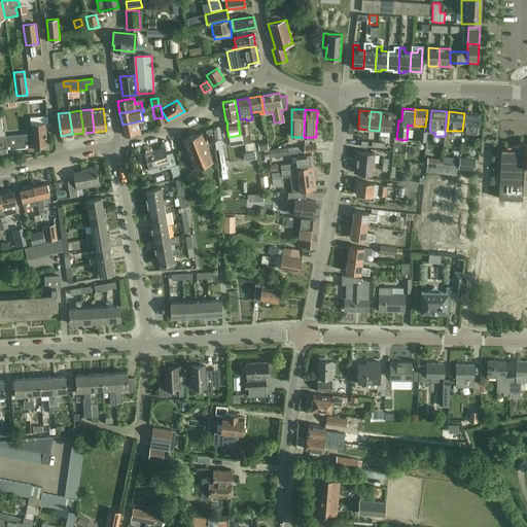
[(381,112),(379,131),(390,131),(391,125),(391,119),(391,112),(381,112)]
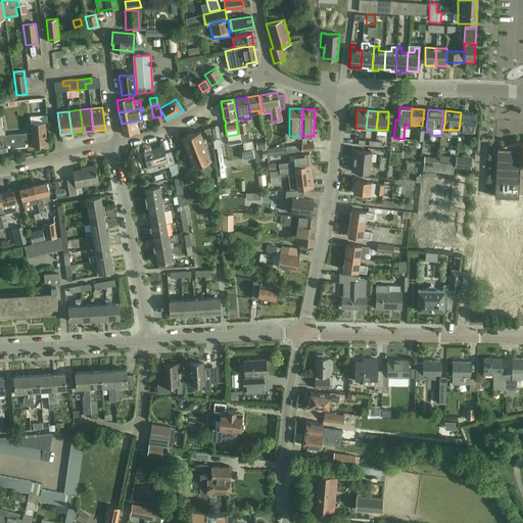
[(461,112),(459,130),(475,132),(476,113),(461,112)]
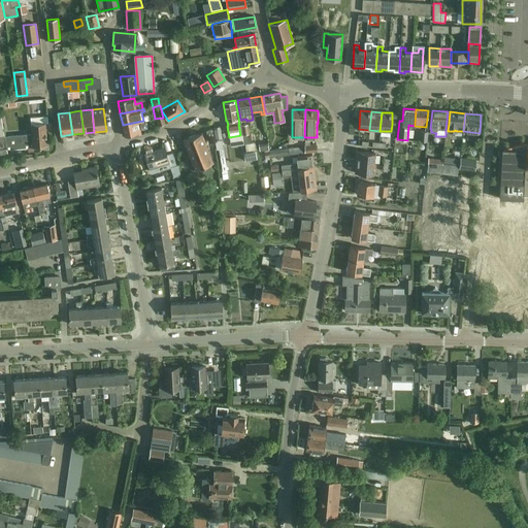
[(45,123),(48,123),(47,116),(30,118),(31,124),(32,134),(4,136),(2,125),(0,125),(0,156),(7,155),(6,150),(28,147),(28,151),(38,151),(38,146),(47,146),(45,123)]
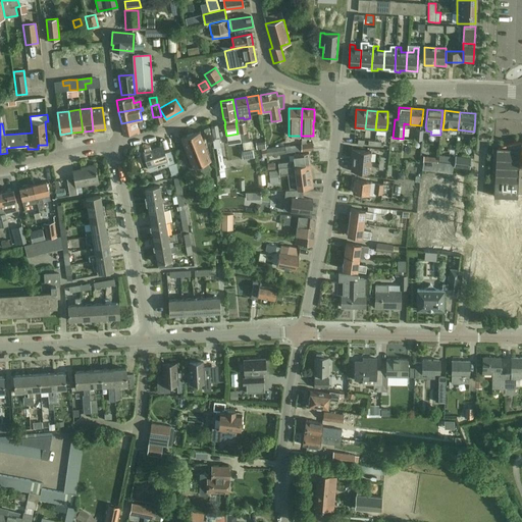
[(136,120),(121,123),(123,135),(138,132),(138,126),(139,126),(141,127),(145,126),(146,125),(145,120),(144,119),(139,120),(138,122),(137,122),(136,120)]
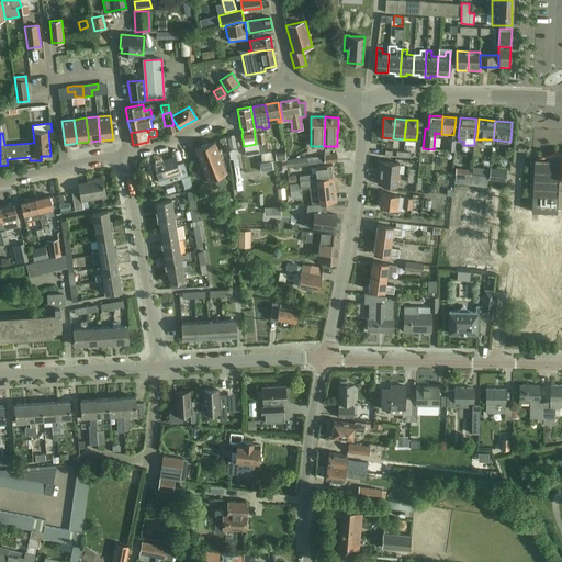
[(292,130),(283,132),(285,142),(293,141),(292,130)]
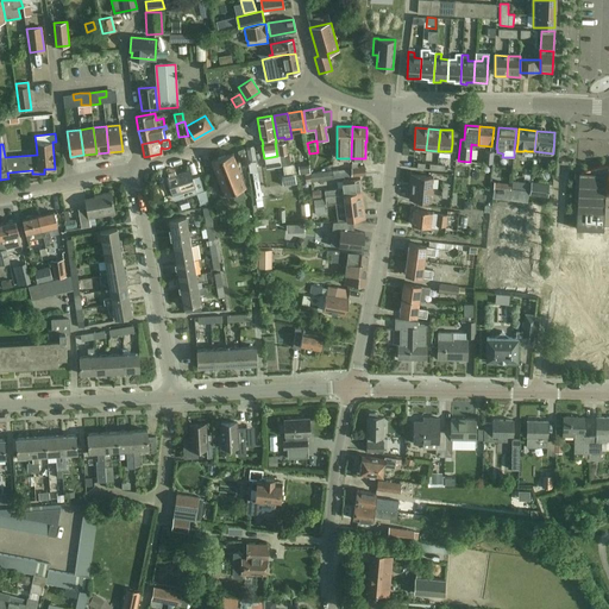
[(286,144),(278,144),(278,143),(276,143),(275,143),(277,156),(281,155),(282,167),(283,167),(284,175),(295,174),(294,164),(290,164),(289,154),(287,154),(286,144)]
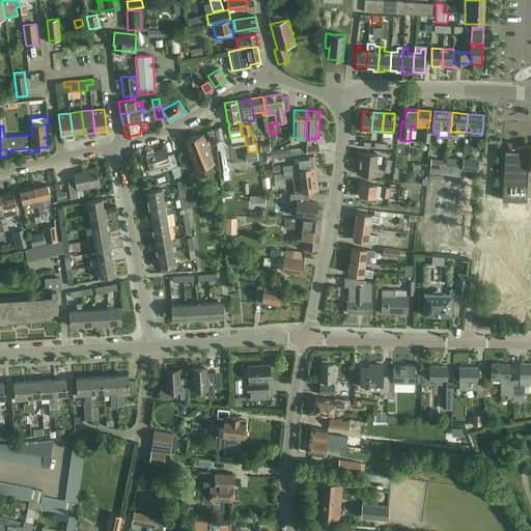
[(228,175),(223,140),(221,128),(215,129),(217,141),(218,150),(220,149),(224,172),(223,172),(223,176),(228,175)]
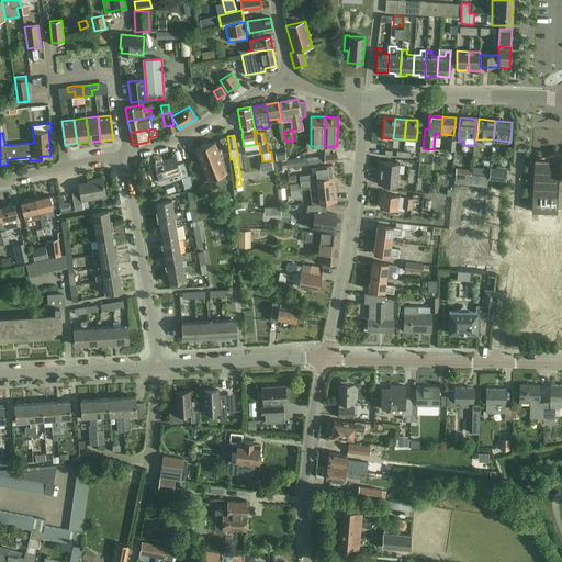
[(454,150),(456,139),(447,139),(447,150),(454,150)]
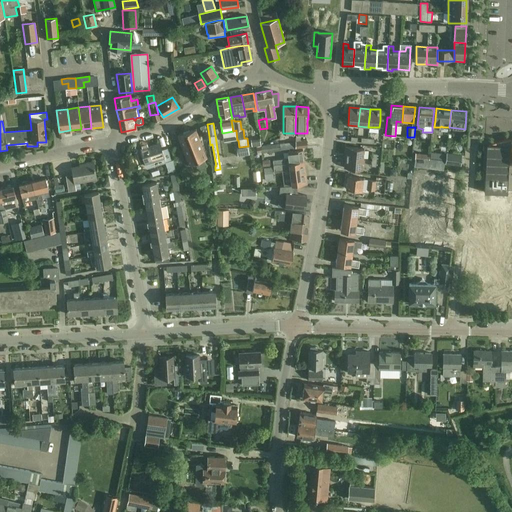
[(195,129),(188,132),(177,136),(188,164),(206,157),(195,129)]
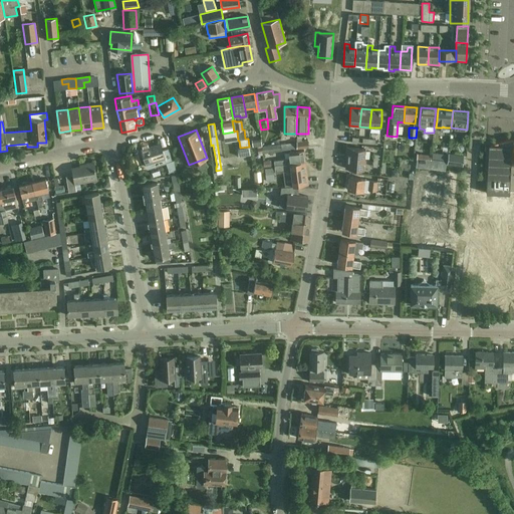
[(513,137),(513,138),(513,139),(502,142),(490,146),(490,147),(490,148),(486,148),(485,148),(484,179),(487,179),(486,182),(486,193),(505,195),(509,195),(509,190),(513,189),(513,137)]
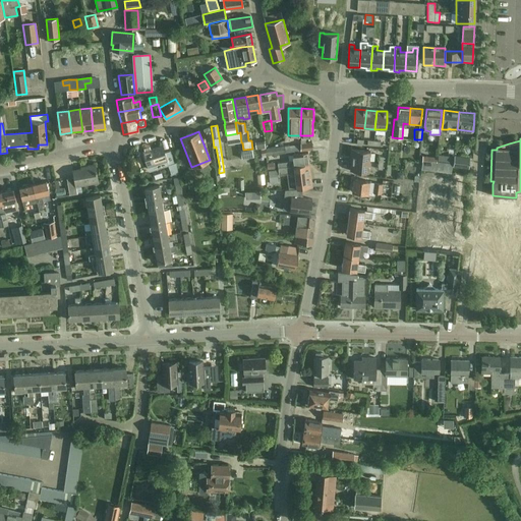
[(312,149),(311,142),(305,143),(305,139),(301,139),(300,151),(312,149)]
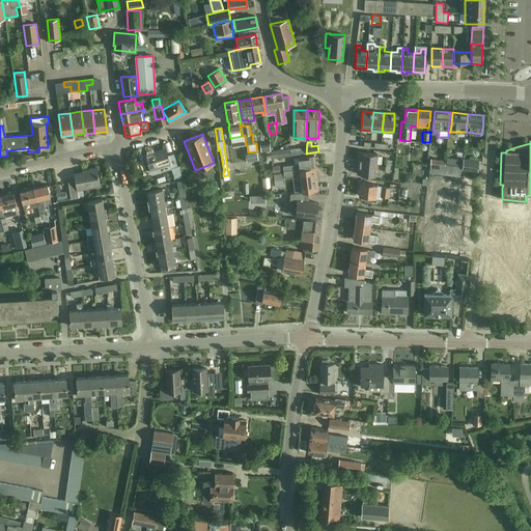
[(177,167),(173,154),(167,156),(165,149),(145,156),(149,169),(158,167),(159,172),(165,170),(164,165),(170,163),(174,178),(180,176),(179,166),(177,167)]
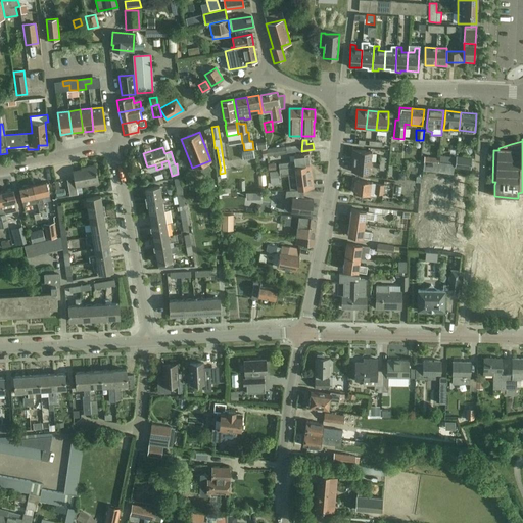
[(253,149),(244,150),(241,151),(242,159),(241,159),(242,161),(250,160),(249,158),(254,157),(253,149)]
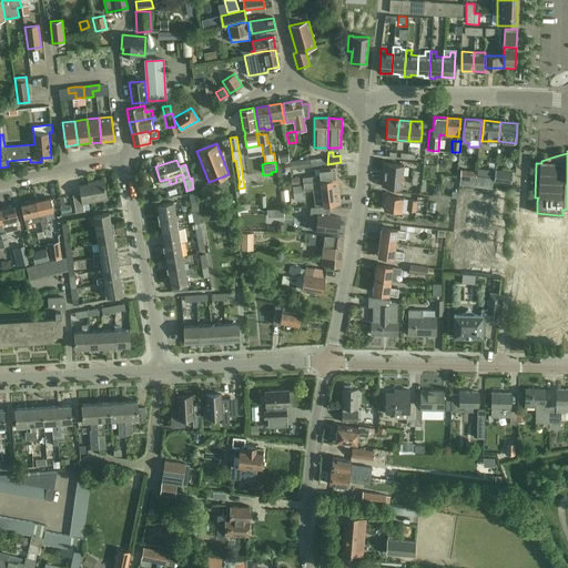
[(383,175),(403,176),(404,165),(384,163),(383,175)]
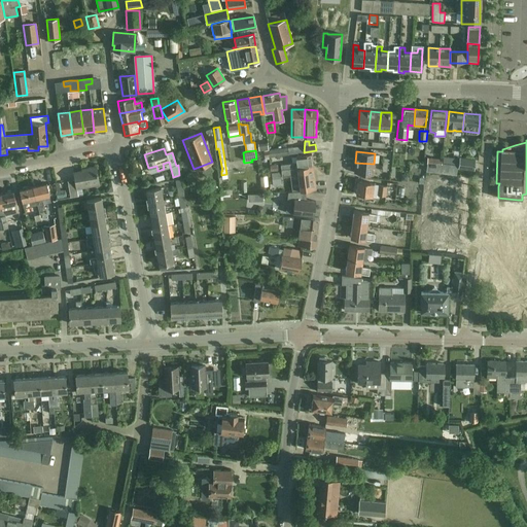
[(297,168),(313,166),(312,154),(295,155),(296,163),(281,165),(281,170),(297,168)]
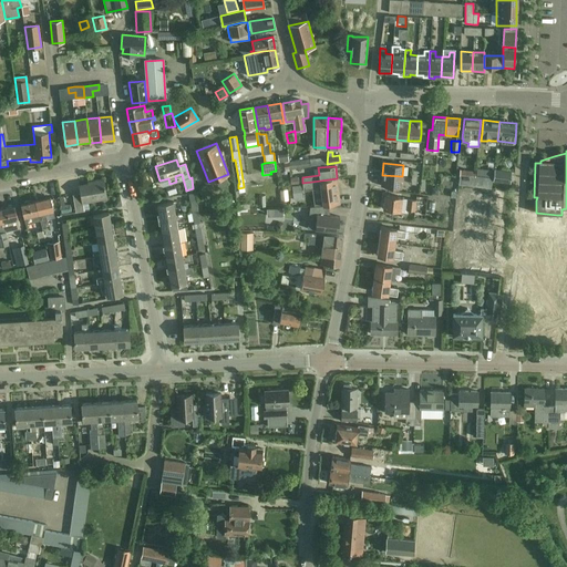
[(512,172),(494,169),(493,181),(509,183),(511,181),(509,181),(511,174),(512,172)]
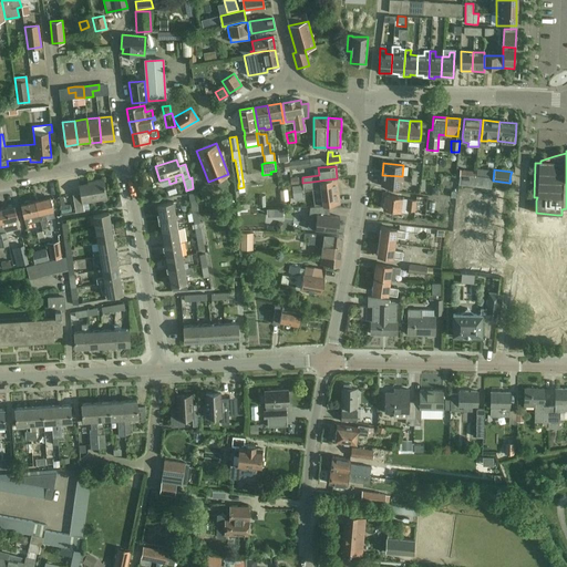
[(401,188),(402,176),(382,175),(381,186),(401,188)]
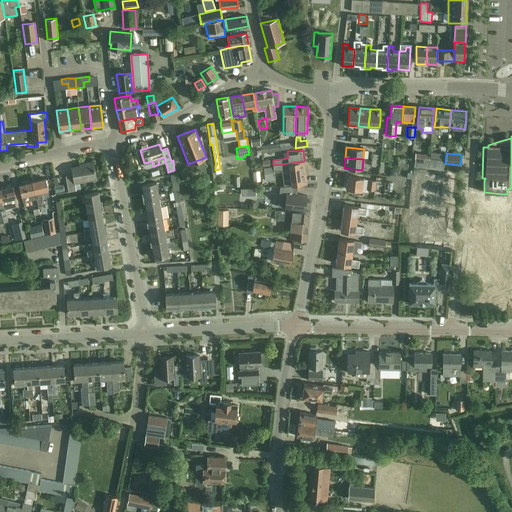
[(307,183),(306,173),(304,162),(304,161),(289,163),(273,165),(274,172),(290,170),(290,175),(291,185),(307,183)]
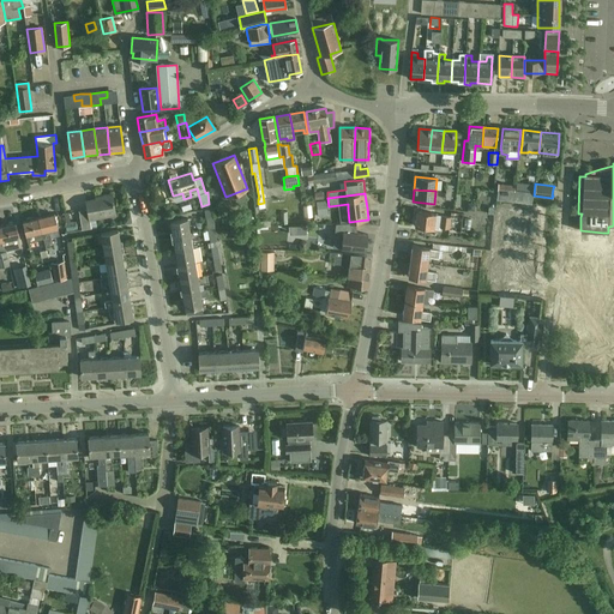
[(88,209),(79,211),(82,229),(91,228),(90,220),(115,215),(112,194),(102,196),(102,198),(86,200),(88,209)]
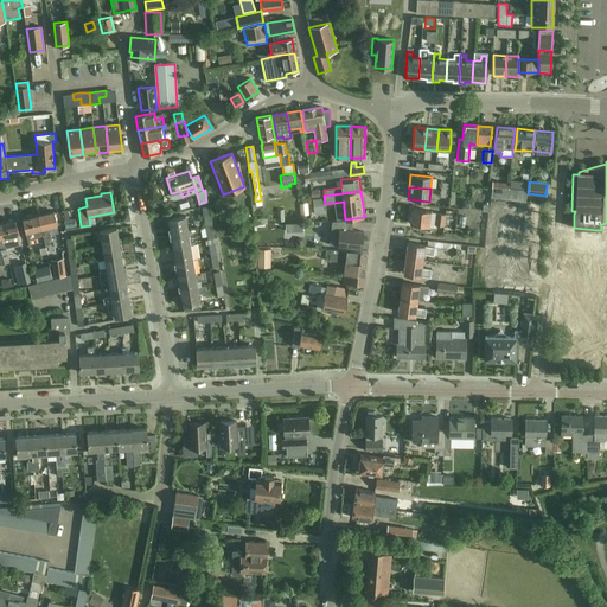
[(323,199),(312,200),(314,213),(324,212),(323,199)]
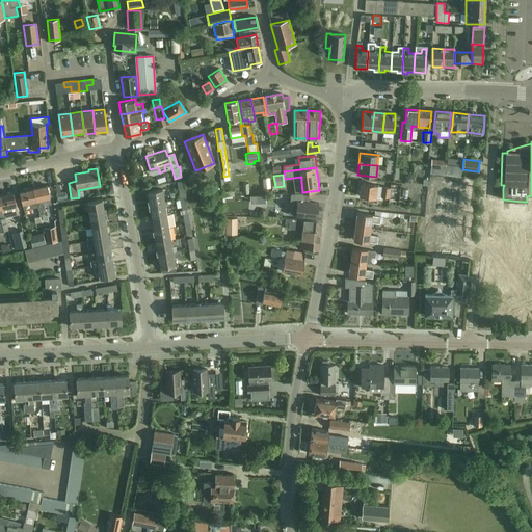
[(417,216),(417,242),(459,246),(460,238),(460,237),(461,233),(467,233),(470,205),(460,204),(462,184),(461,184),(462,183),(462,180),(431,177),(427,217),(417,216)]
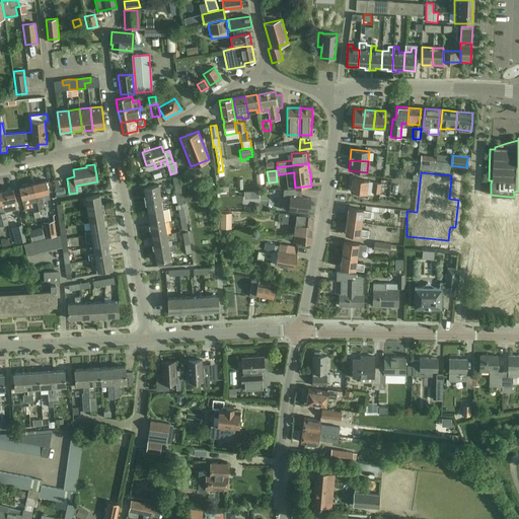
[(380,194),(381,183),(368,181),(368,180),(352,178),(351,192),(372,194),(372,193),(380,194)]
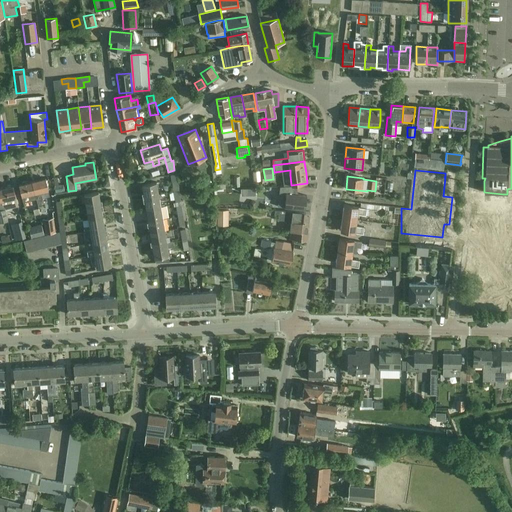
[(36,199),(38,205),(44,203),(41,191),(48,190),(45,178),(32,181),(35,193),(36,199)]
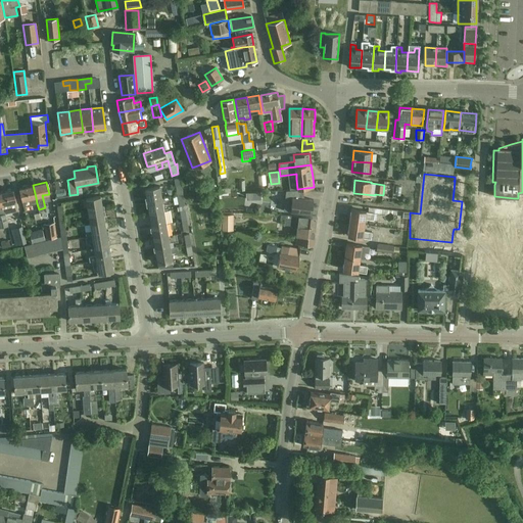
[(37,203),(36,197),(33,185),(19,188),(24,206),(37,203)]
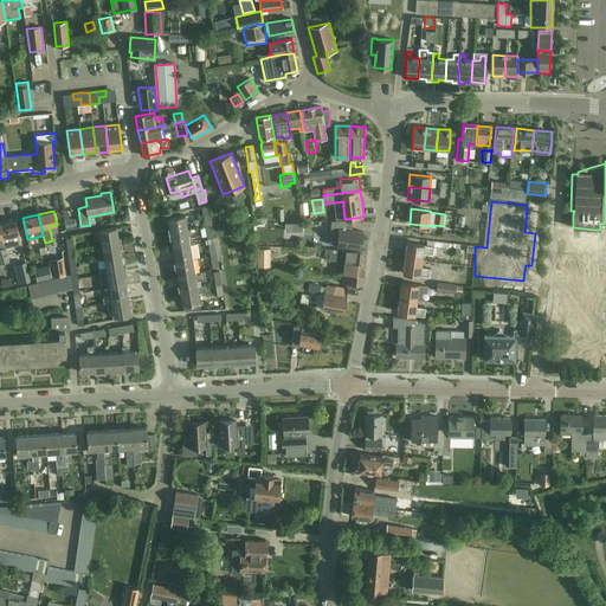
[(169,229),(168,229),(169,234),(187,231),(185,216),(168,219),(169,229)]
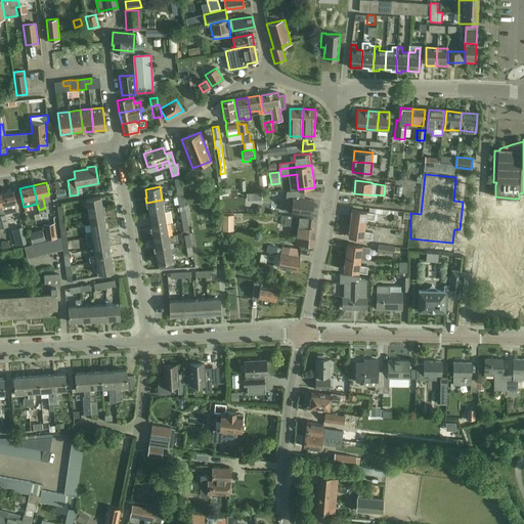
[(13,189),(0,192),(0,193),(5,214),(18,211),(16,202),(13,189)]
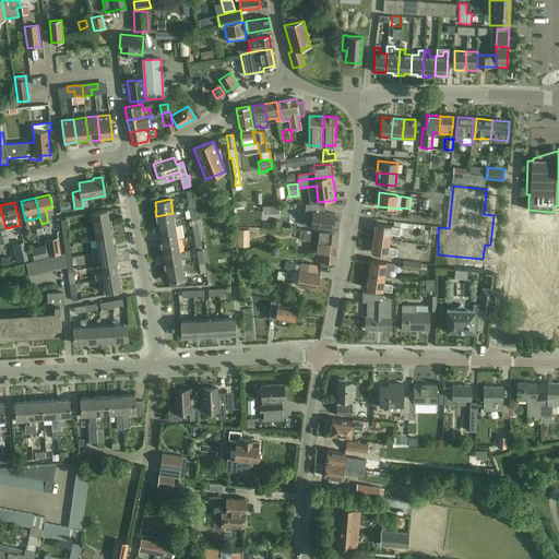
[(333,229),(334,214),(320,212),(321,203),(306,204),(304,216),(311,217),(310,227),(333,229)]
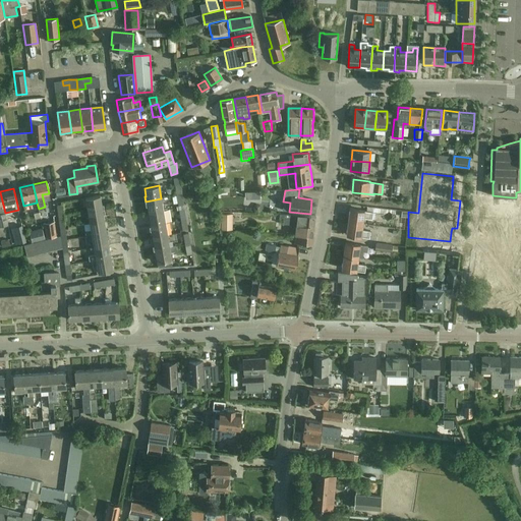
[(497,225),(494,270),(516,271),(516,280),(520,280),(520,192),(516,192),(516,197),(512,197),(510,224),(497,223),(497,225)]
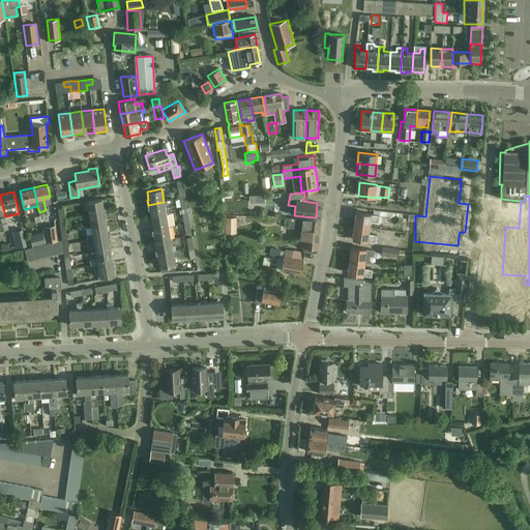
[(102,199),(87,202),(90,214),(107,211),(106,206),(104,207),(102,199)]
